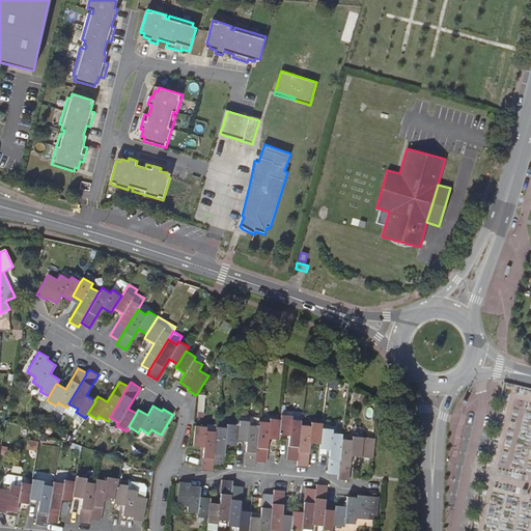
[(281,419),(279,435),(289,436),(287,460),(298,460),(298,458),(302,425),(302,420),(292,420),(292,416),(281,415),(281,419)]
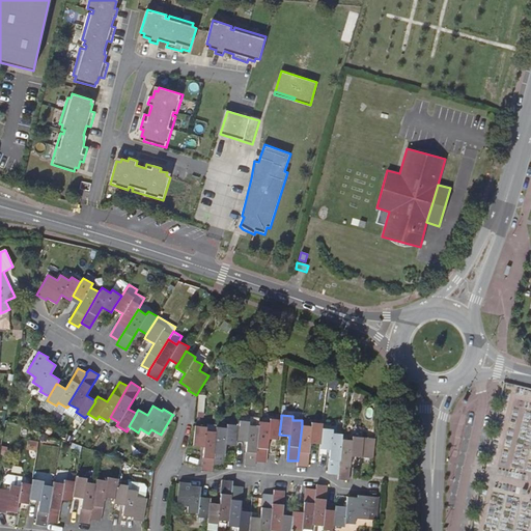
[(258,429),(255,463),(267,463),(269,439),(279,440),(279,435),(281,419),(270,418),(270,422),(259,421),(259,426),(258,429)]
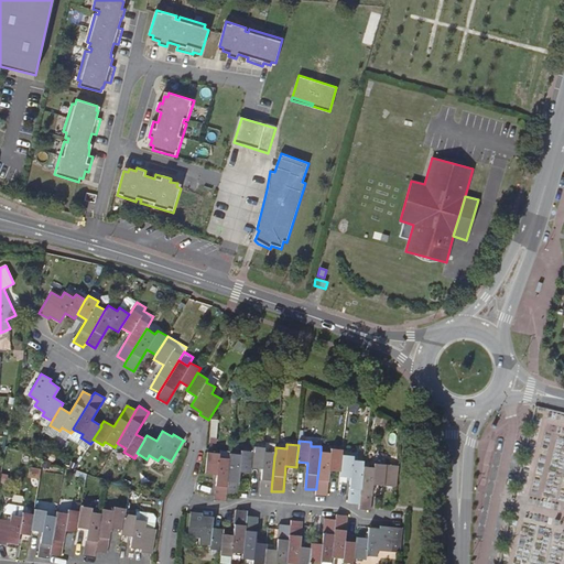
[(271,496),(271,491),(274,456),(275,453),(264,452),(264,447),(253,446),(252,452),(251,468),(262,469),(259,495),(271,496)]
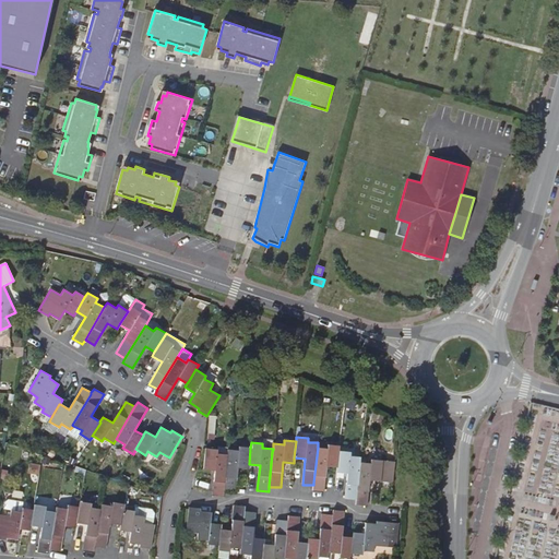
[(313,483),(313,485),(312,490),(324,491),(326,466),(336,466),(337,463),(339,451),(340,445),(328,444),(328,449),(318,448),(313,483)]
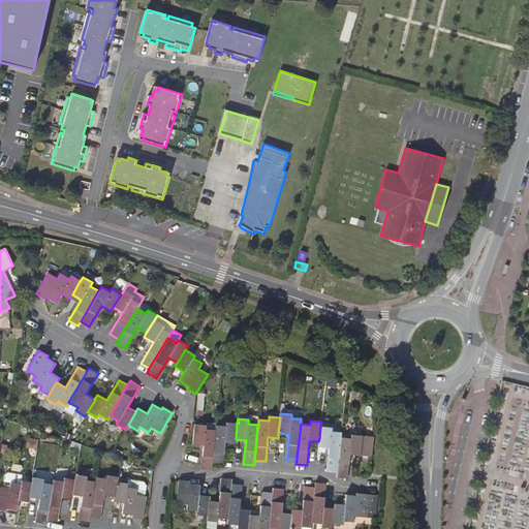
[(236,443),(236,439),(237,424),(226,423),(225,427),(215,426),(215,429),(215,430),(215,433),(212,464),(212,466),(222,466),(224,442),(236,443)]
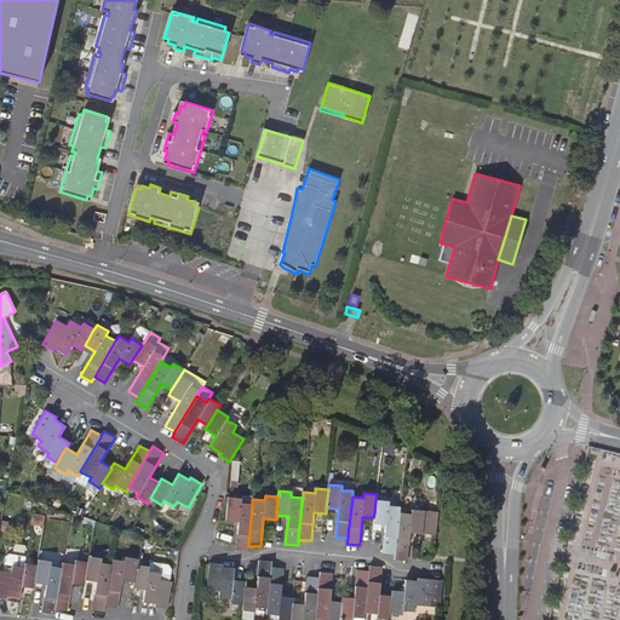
[(248,552),(248,546),(248,544),(252,507),(252,504),(241,503),(241,499),(228,498),(227,521),(234,522),(239,522),(236,550),(248,552)]
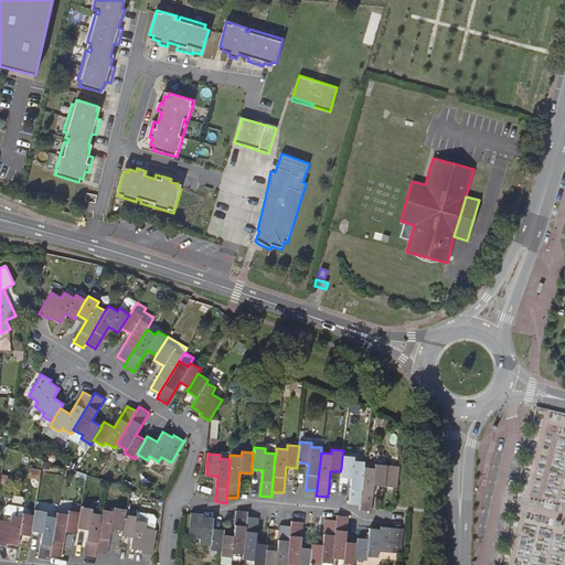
[(341,468),(340,471),(340,477),(352,478),(349,504),(360,505),(361,504),(364,467),(364,461),(354,461),(354,457),(342,456),(341,468)]
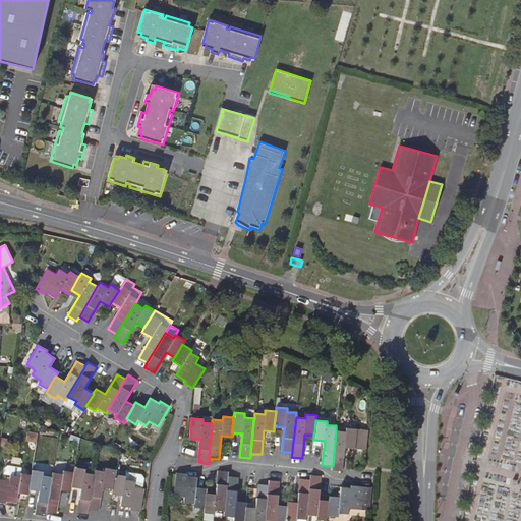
[(333,465),(332,466),(332,470),(342,471),(344,448),(347,448),(355,449),(360,449),(362,429),(346,428),(346,431),(336,430),(333,465)]
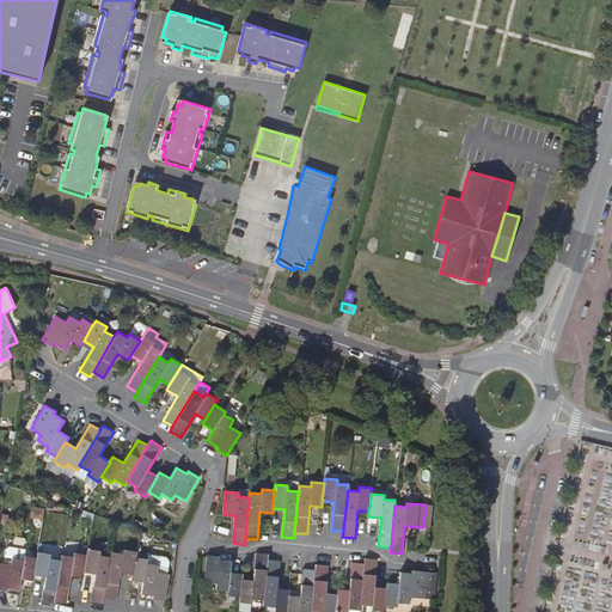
[(84,571),(84,573),(96,575),(91,601),(103,604),(104,598),(104,595),(110,557),(98,556),(99,551),(87,550),(86,555),(84,571)]
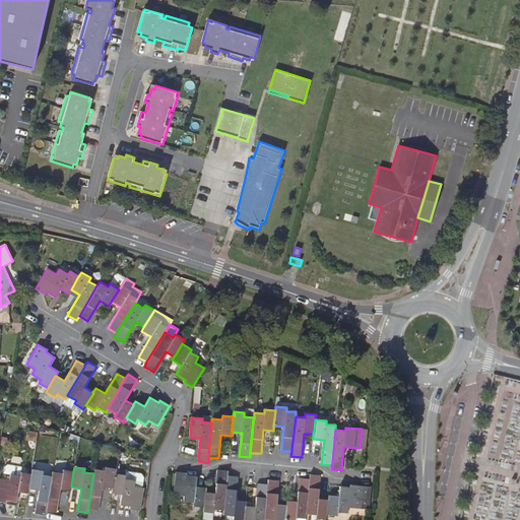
[(88,506),(88,508),(99,510),(102,486),(112,489),(114,474),(115,473),(116,468),(105,467),(105,470),(94,469),(93,473),(88,506)]
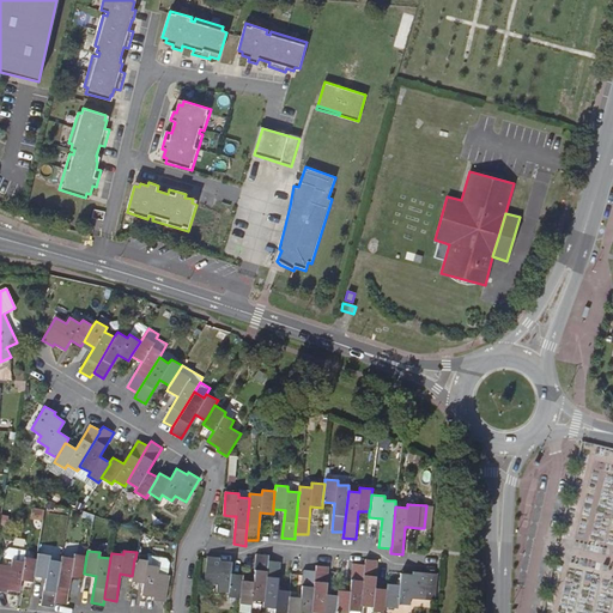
[(34,576),(46,578),(41,606),(53,608),(54,602),(61,562),(49,560),(49,556),(37,553),(36,559),(34,576)]
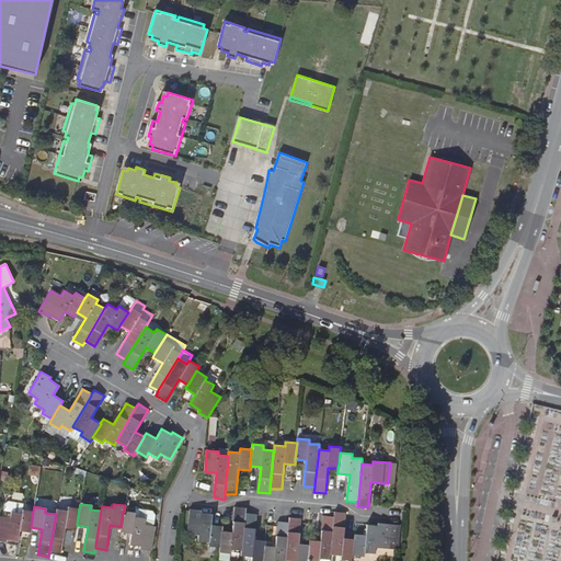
[(76,529),(77,525),(77,524),(79,508),(67,506),(67,511),(56,508),(56,514),(49,551),(60,553),(65,527),(76,529)]
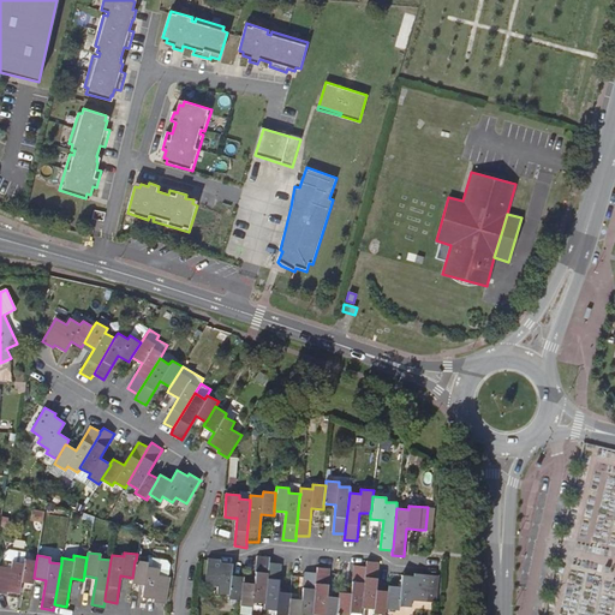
[(268,566),(269,562),(269,556),(257,555),(255,584),(243,583),(240,599),(240,605),(252,607),(252,603),(264,603),(268,566)]
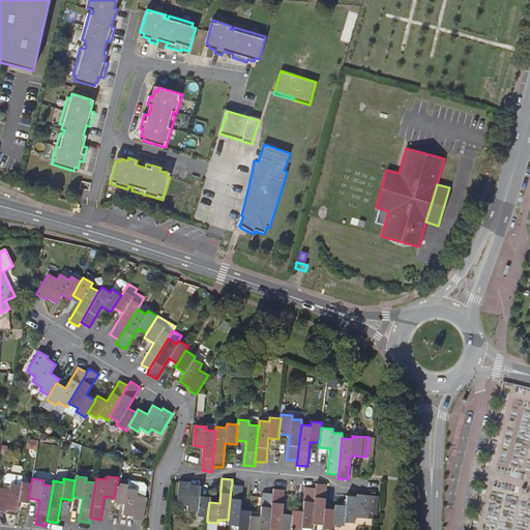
[(131,519),(143,521),(147,498),(145,497),(147,487),(144,483),(128,480),(127,484),(117,482),(116,483),(114,498),(114,502),(123,504),(122,513),(131,516),(131,519)]
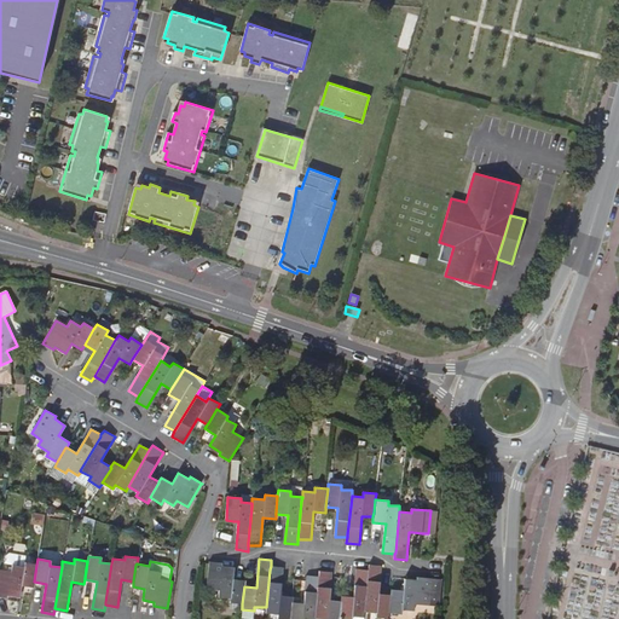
[(34,588),(34,582),(36,565),(24,562),(23,566),(12,565),(11,572),(0,568),(0,596),(7,599),(7,595),(19,597),(21,585),(34,588)]
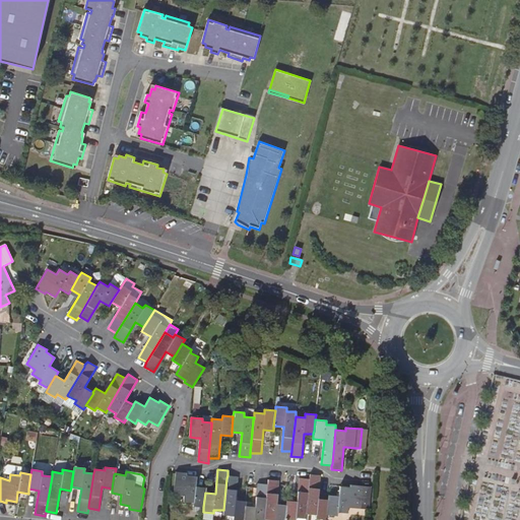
[(203,507),(205,493),(205,488),(195,488),(196,476),(185,475),(186,473),(176,472),(176,474),(174,495),(184,496),(184,502),(194,503),(193,506),(203,507)]
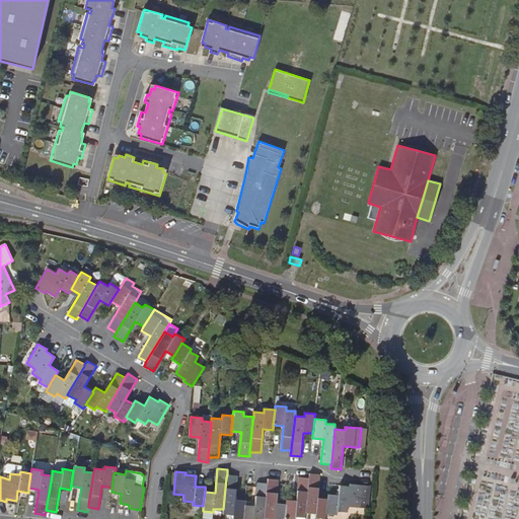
[(309,473),(309,477),(306,513),(315,514),(315,517),(325,518),(326,514),(327,499),(317,498),(319,474),(309,473)]
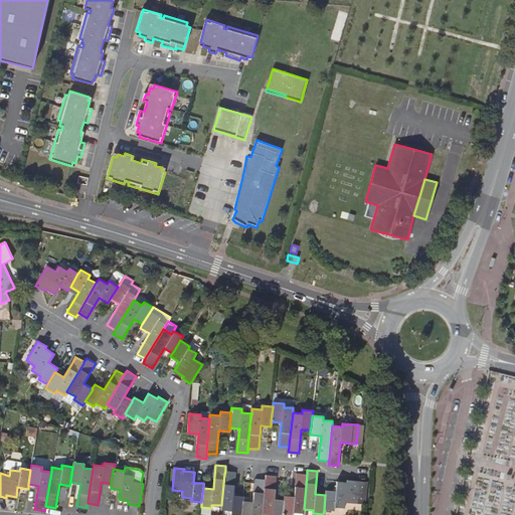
[(235,514),(240,514),(242,501),(243,497),(233,496),(235,472),(225,471),(224,474),(221,505),(221,510),(231,511),(230,514),(235,514)]
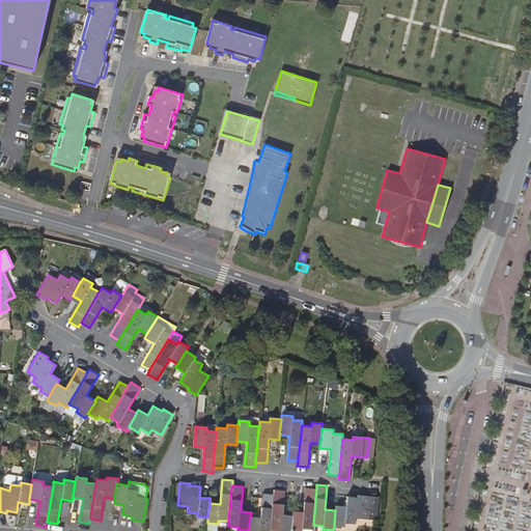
[(312,529),(313,525),(316,488),(306,487),(303,512),(292,511),(292,515),(290,530),(304,530),(304,529),(312,529)]
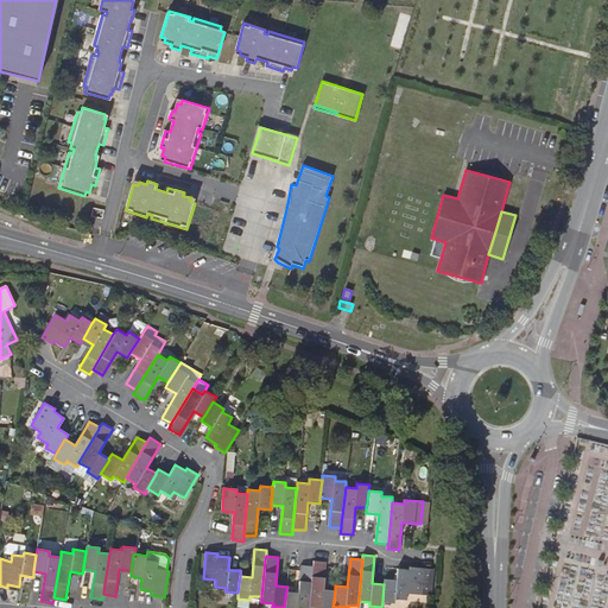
[(333,607),(335,590),(323,590),(325,562),(314,561),(314,567),(309,607),(320,607),(333,607)]
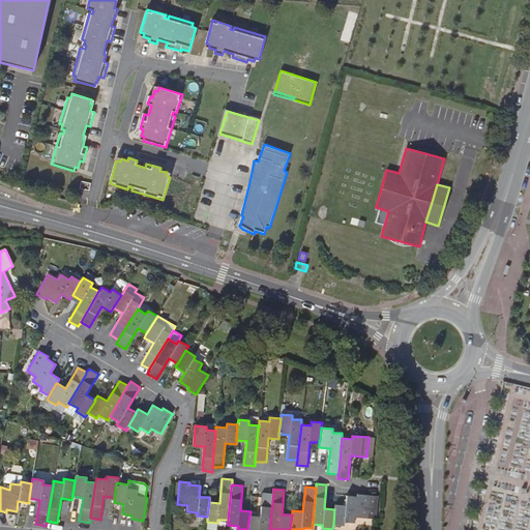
[(260,517),(249,516),(247,529),(269,529),(273,494),(262,493),(260,517)]
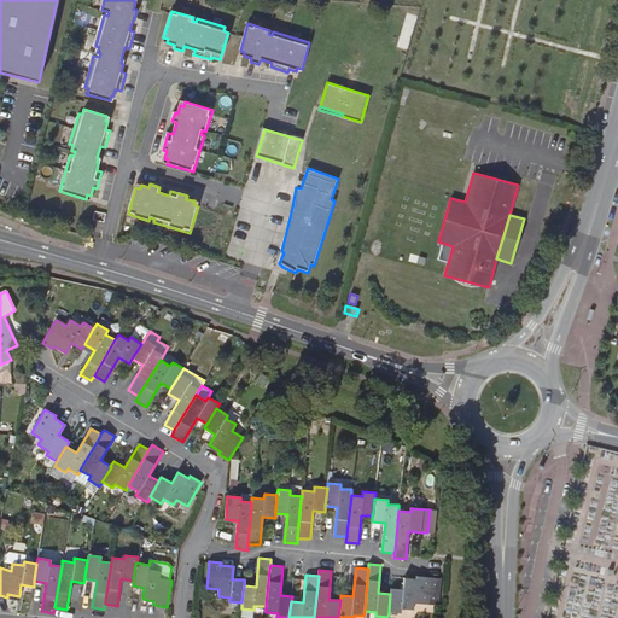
[(390,588),(390,594),(389,612),(401,612),(401,607),(413,608),(414,602),(426,602),(439,604),(442,578),(429,577),(417,576),(417,578),(403,577),(402,589),(390,588)]
